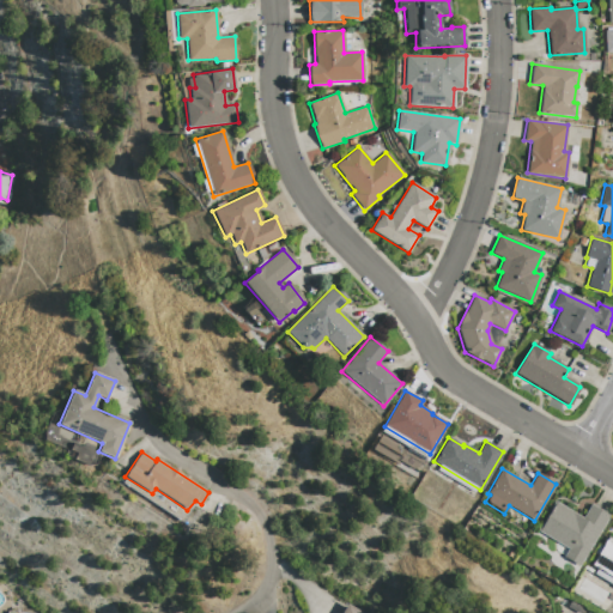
[(590,504),(610,515),(578,566),(563,557),(568,550),(536,530),(554,502),(582,517),(590,504)]
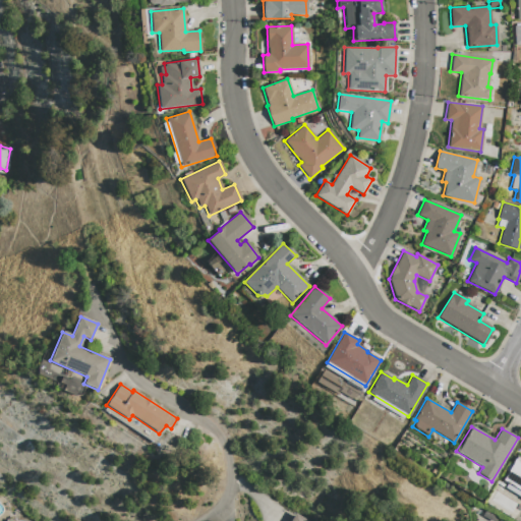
[(520,493),(501,481),(516,455),(520,457),(520,493)]
